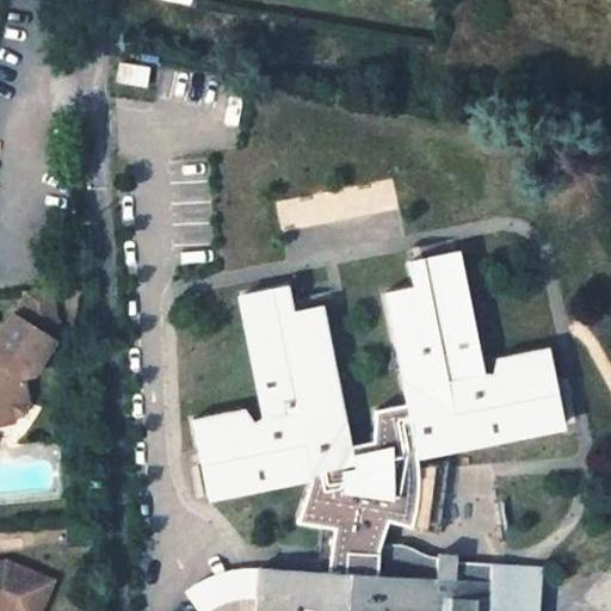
[(144,87),(149,69),(119,63),(116,81),(144,87)]
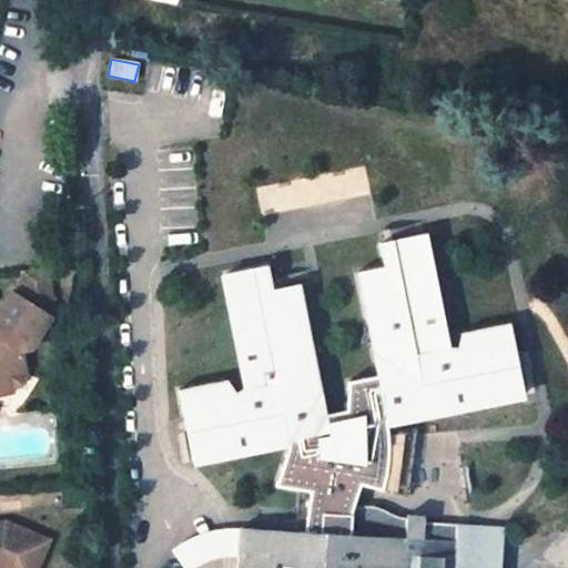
[(388,274),(361,280),(368,326),(382,331),(377,347),(373,348),(378,383),(386,427),(523,403),(510,334),(463,342),(459,357),(444,355),(443,345),(425,243),(384,251),(388,274)]
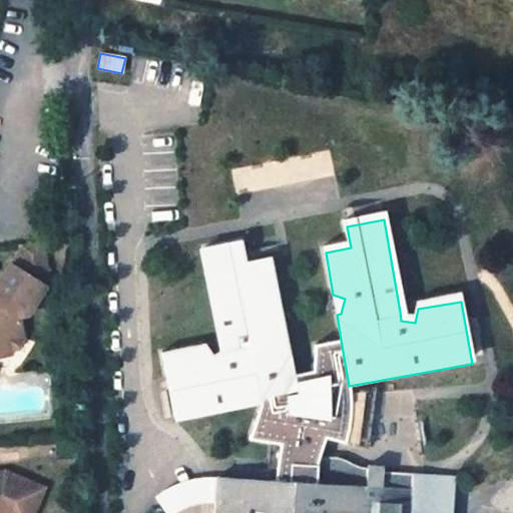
[(43,240),(21,243),(22,251),(44,249),(43,240)]
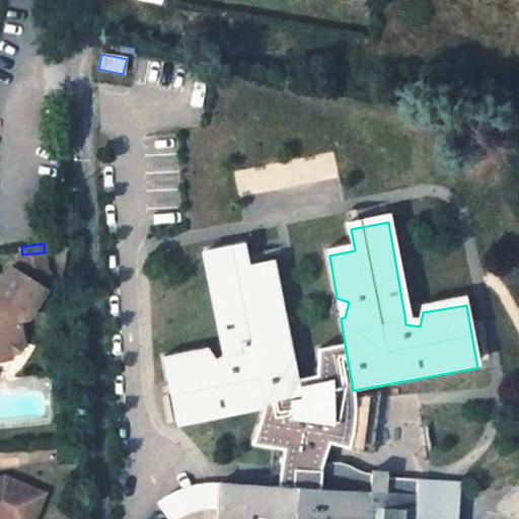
[(246,246),(209,252),(225,347),(227,356),(214,362),(207,350),(163,358),(174,421),(265,405),(299,399),(296,383),(292,359),(287,327),(282,328),(274,315),(283,308),(276,265),(250,269),(246,246)]
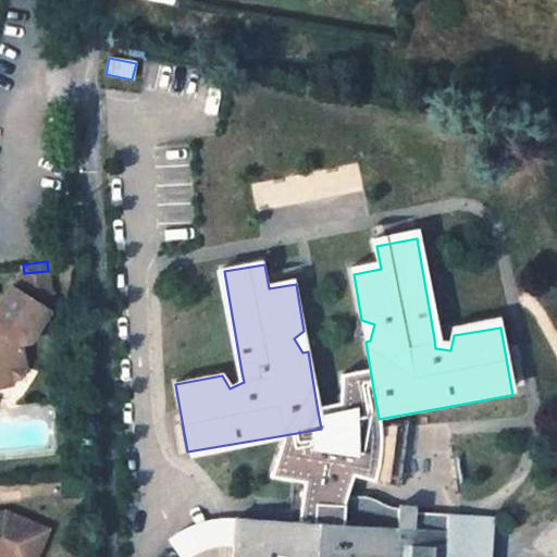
[(21,293),(12,286),(0,304),(0,386),(12,384),(25,364),(20,344),(31,341),(50,311),(40,305),(50,289),(48,271),(24,273),(25,285),(21,293)]
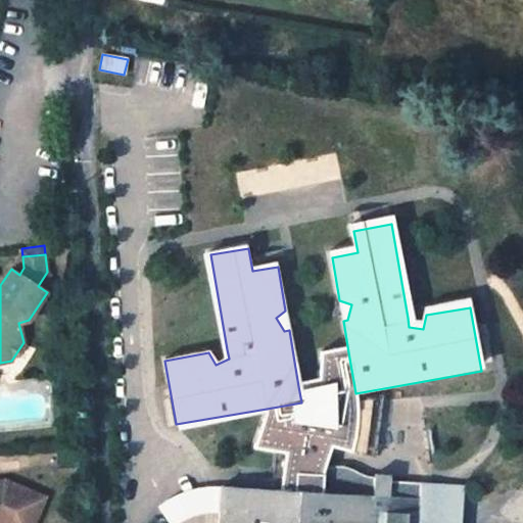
[(351,304),(339,300),(334,322),(343,321),(347,320),(351,304)]
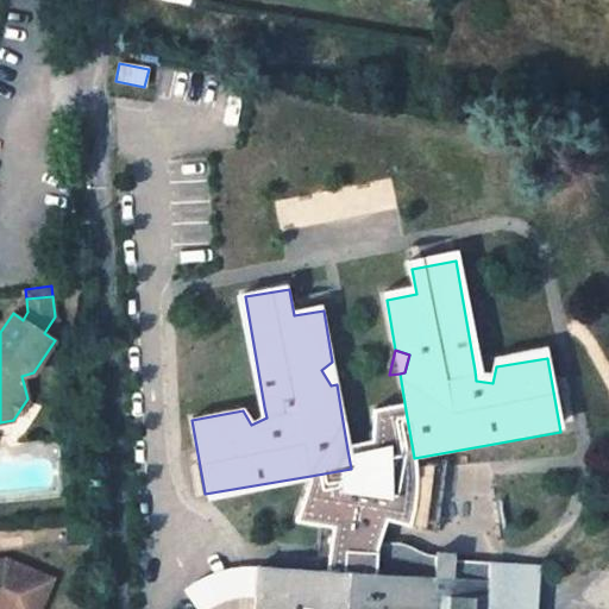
[(346,382),(332,362),(321,370),(331,385),(337,384),(346,382)]
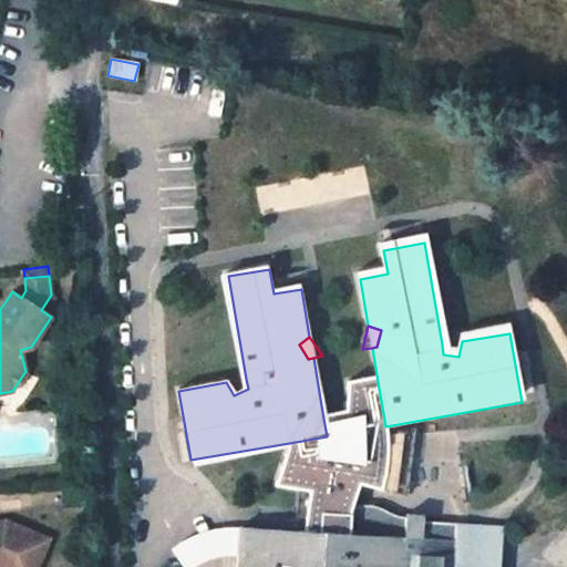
[(462,341),(442,344),(443,354),(459,357),(462,341)]
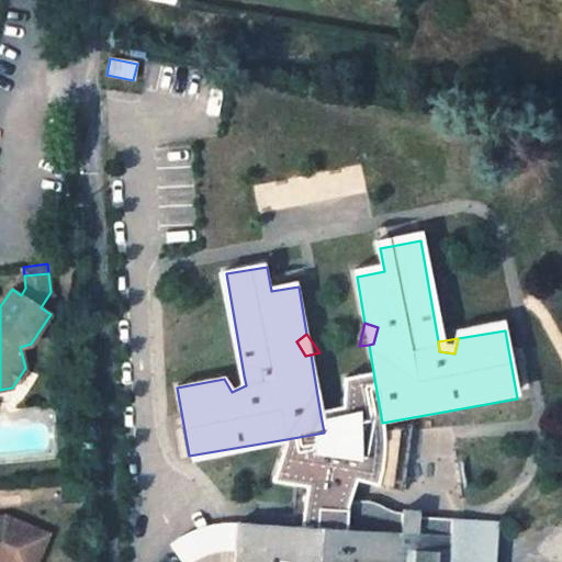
[(244,375),(224,379),(232,392),(246,385),(244,375)]
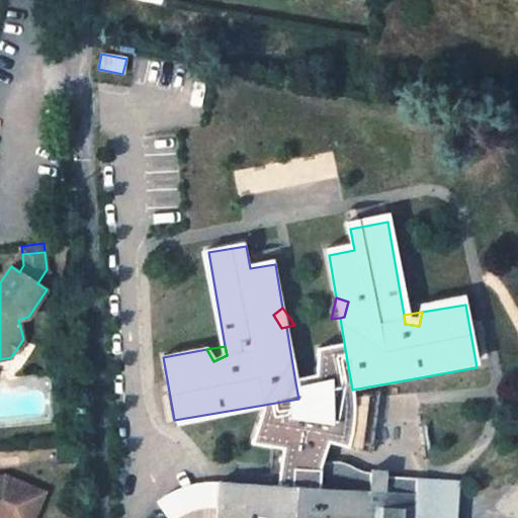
[(345,349),(318,353),(316,379),(295,382),(298,399),(264,405),(249,445),(282,447),(280,463),(280,465),(278,485),(321,488),(322,465),(332,441),(361,449),(363,443),(364,419),(363,408),(362,399),(352,400),(350,390),(352,390),(345,349)]
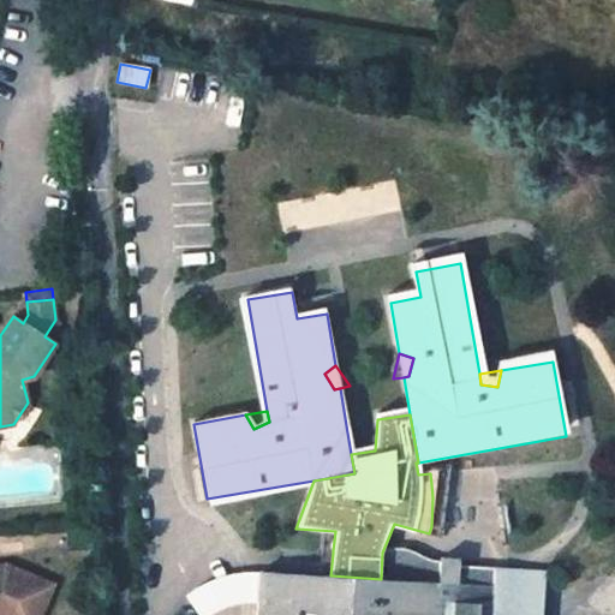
[(377,419),(346,425),(351,454),(375,451),(377,419)]
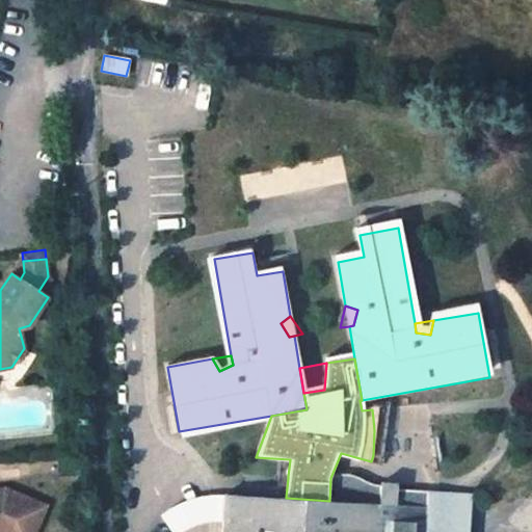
[(331,480),(330,501),(380,504),(381,493),(364,491),(365,482),(331,480)]
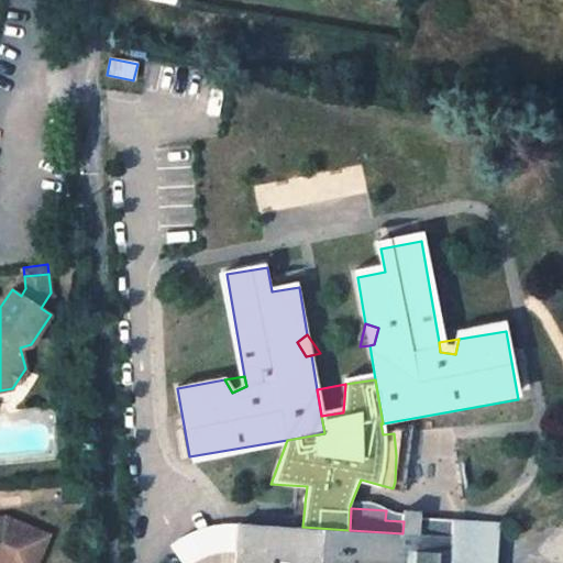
[(420,511),(404,510),(404,521),(403,533),(419,534),(420,521),(420,511)]
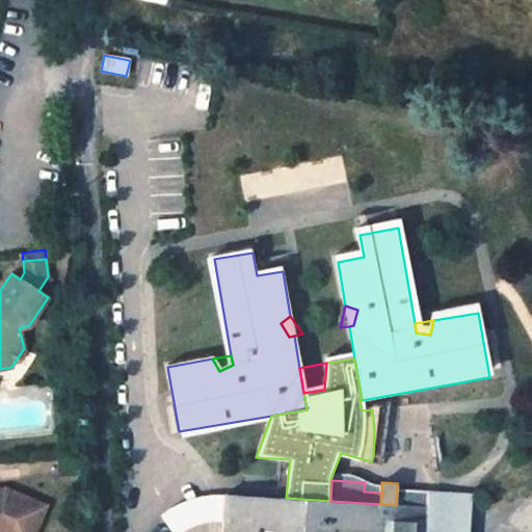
[(5,489),(0,489),(0,531),(34,531),(46,505),(5,489)]
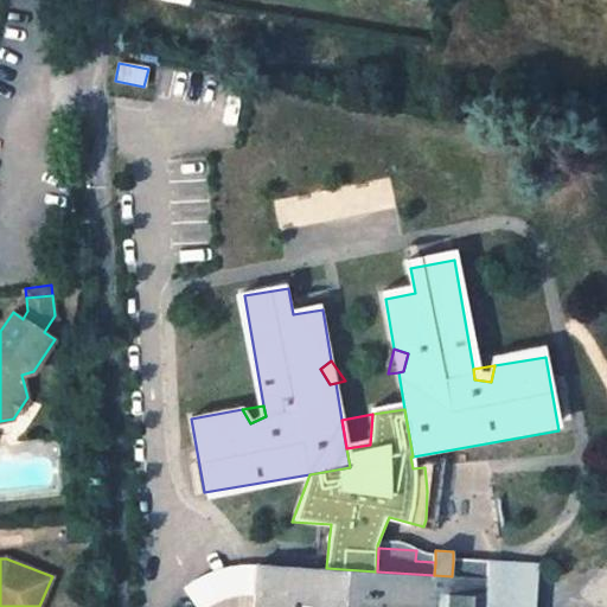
[(489,564),(453,562),(452,576),(487,579),(489,564)]
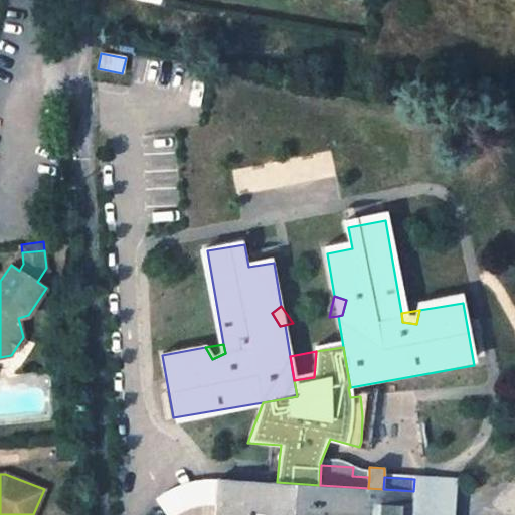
[(277,482),(217,479),(215,514),(412,514),(413,491),(383,489),(368,488),(320,485),(319,485),(277,482)]
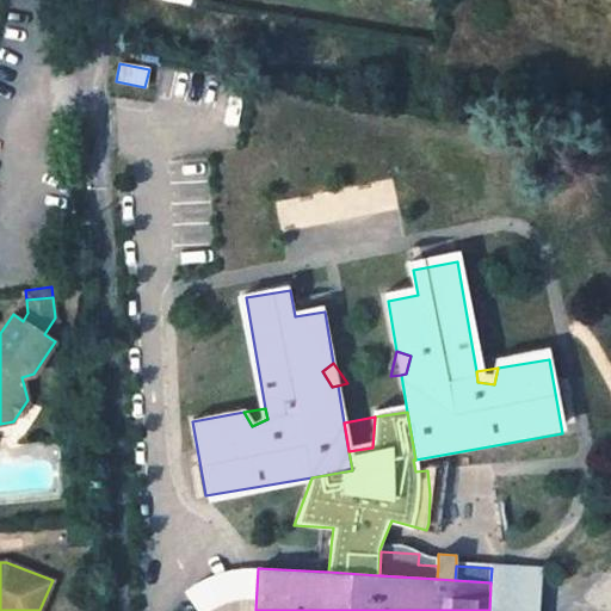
[(492,568),(491,582),(489,610),(524,610),(526,586),(541,587),(542,572),(492,568)]
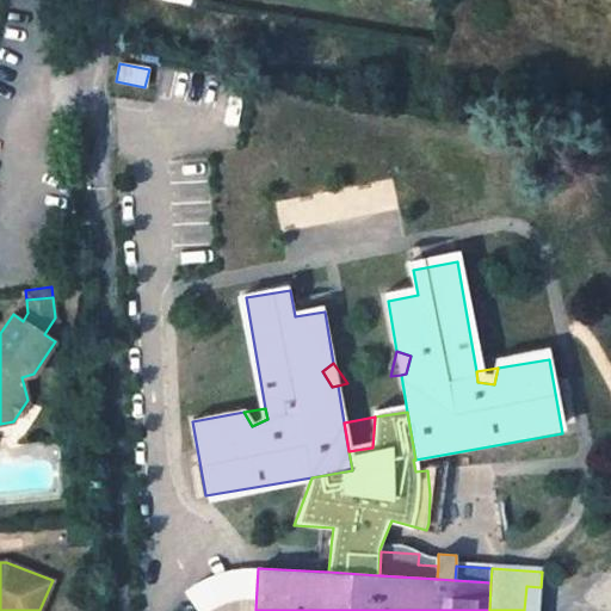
[(538,610),(541,587),(526,586),(524,610),(538,610)]
